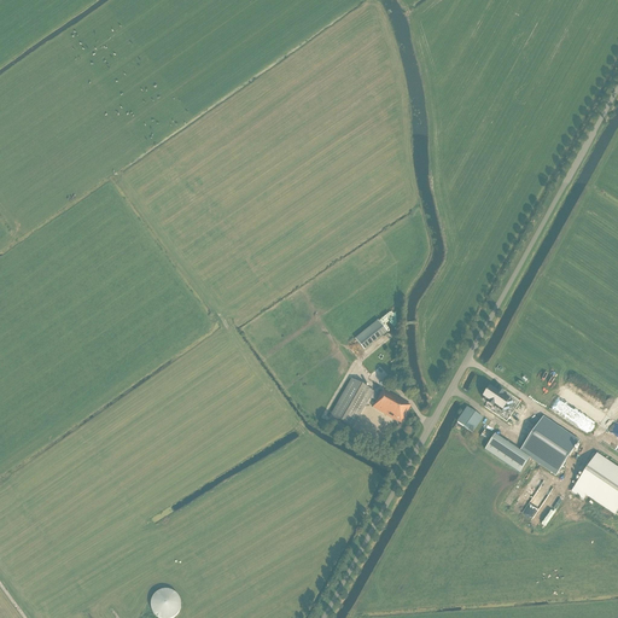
[(355,339),(365,351),(388,333),(378,321),(355,339)]
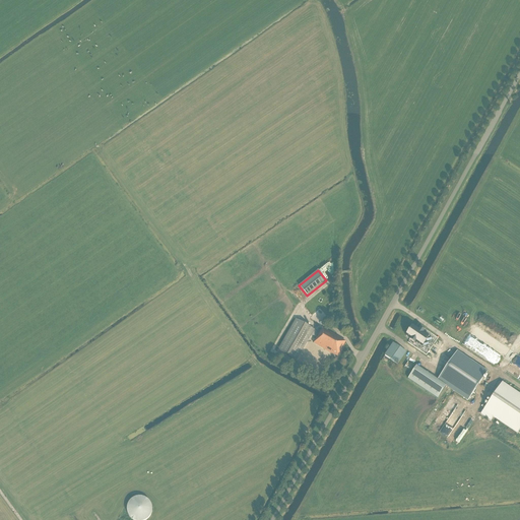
[(296,320),(277,350),(297,362),(311,335),(316,338),(313,343),(332,354),(333,354),(337,356),(345,342),(341,340),(342,339),(323,328),(320,332),(319,333),(296,320)]
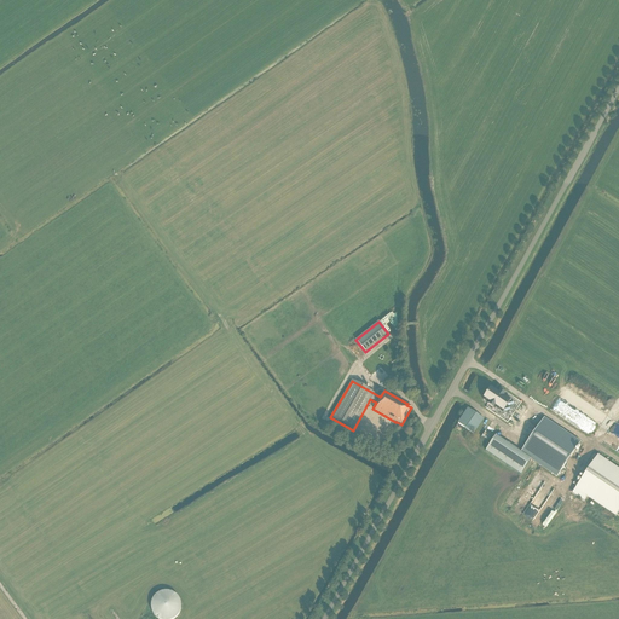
[(499,392),(492,387),(486,397),(492,400),(492,401),(498,405),(498,404),(505,409),(512,400),(505,397),(507,395),(501,391),(499,392)]
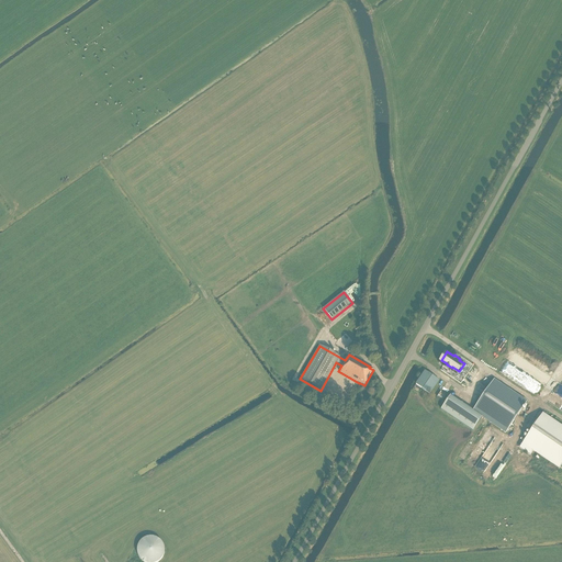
[(439,381),(426,372),(416,385),(430,394),(439,381)]
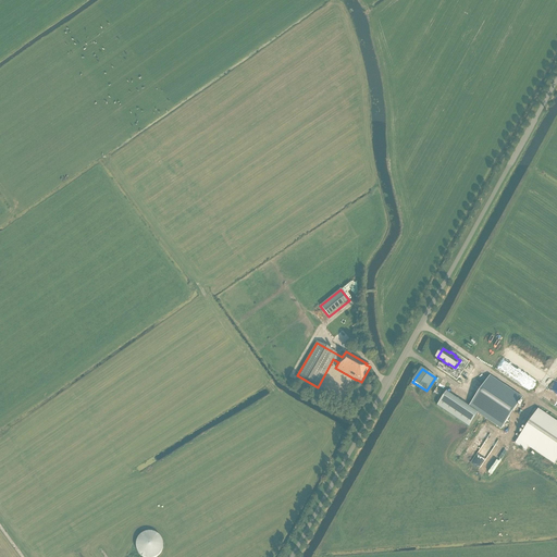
[(521,400),(475,370),(456,399),(478,413),(469,428),(493,443),(521,400)]
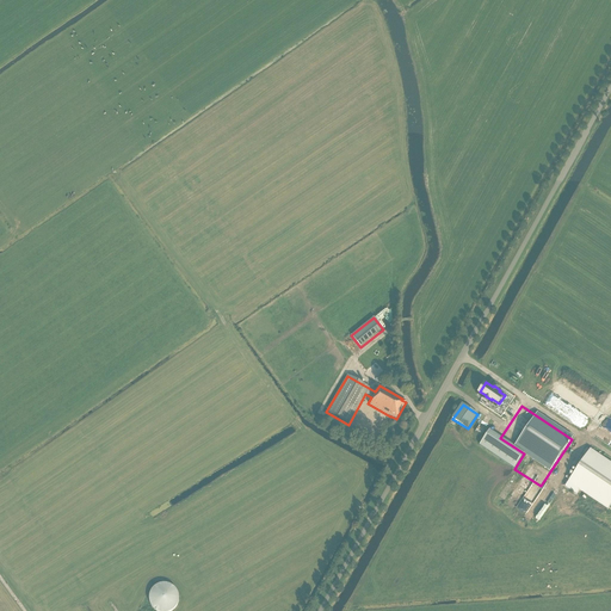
[(501,418),(507,421),(512,413),(506,409),(501,418)]
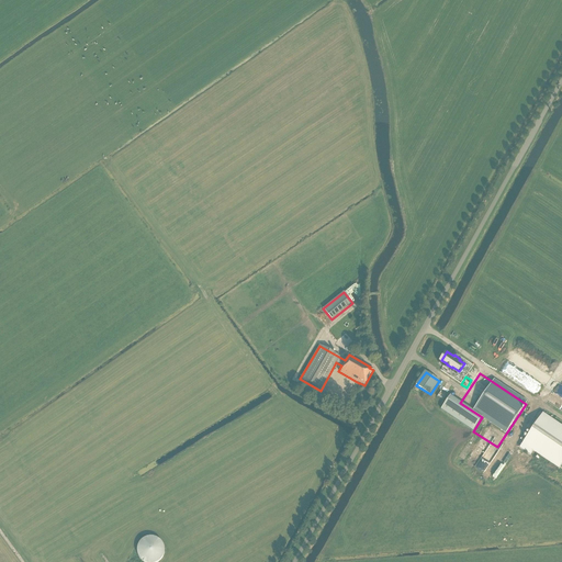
[(460,403),(450,396),(441,409),(473,431),(482,417),(460,403)]
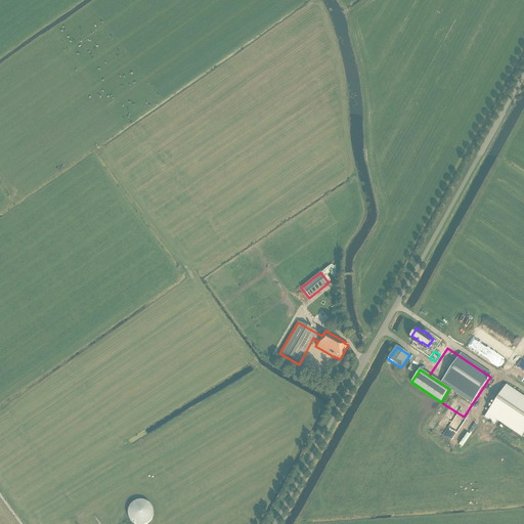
[(523,433),(523,398),(506,386),(484,418),(494,425),(497,421),(522,437),(523,433)]
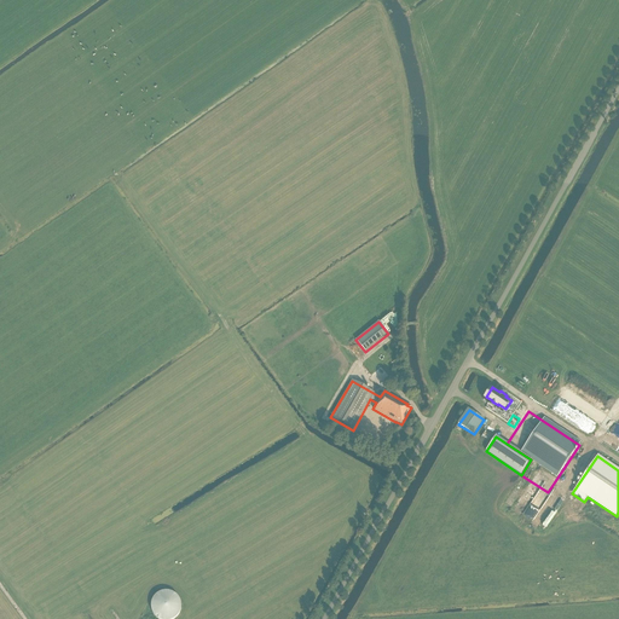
[(551,487),(534,521),(548,528),(554,518),(549,515),(561,492),(551,487)]
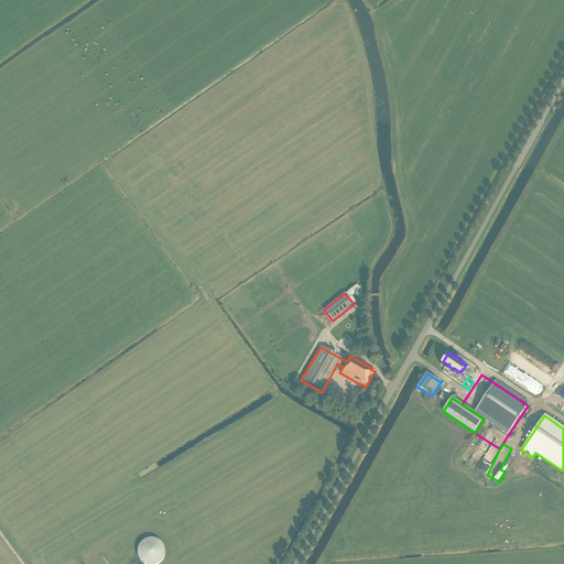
[(139,545),(138,548),(137,551),(137,554),(138,557),(139,561),(141,563),(142,563),(158,563),(160,563),(162,561),(163,557),(164,554),(164,551),(163,548),(162,545),(160,543),(158,541),(154,540),(151,539),(148,540),(144,541),(141,543),(139,545)]
